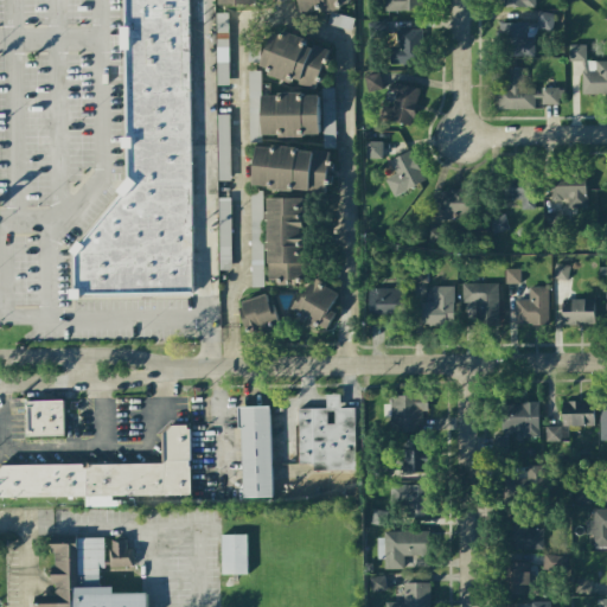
[(196,293),(189,0),(123,0),(127,128),(122,132),(123,148),(128,148),(128,178),(115,189),(126,202),(66,248),(75,257),(75,287),(70,291),(71,299),(80,299),(84,295),(196,293)]
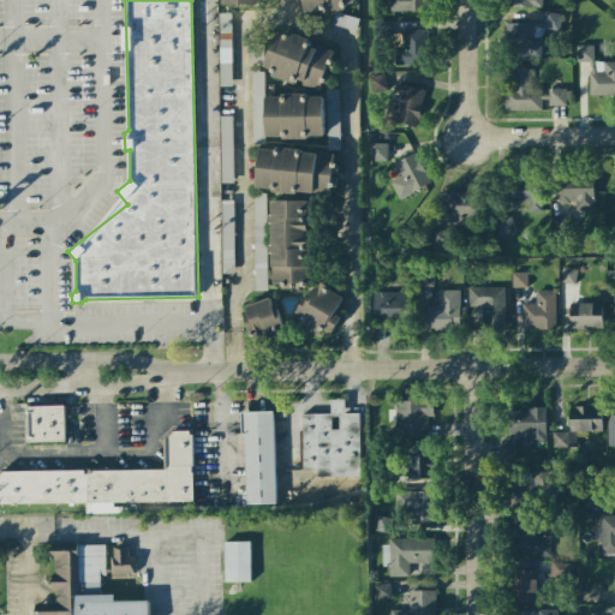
[(303,0),(305,15),(342,9),(342,5),(354,4),(353,0),(303,0)]
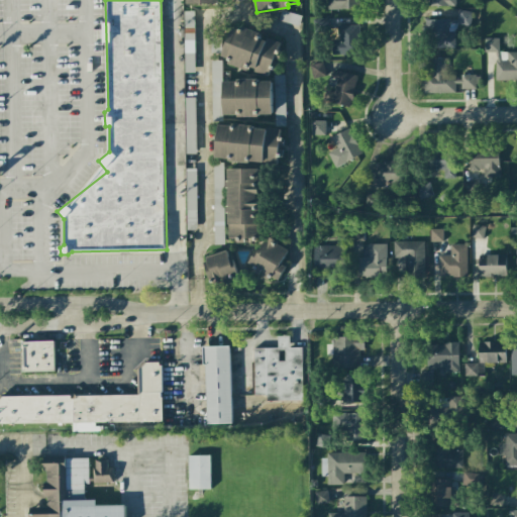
[(359,9),(358,0),(326,0),(326,10),(359,9)]
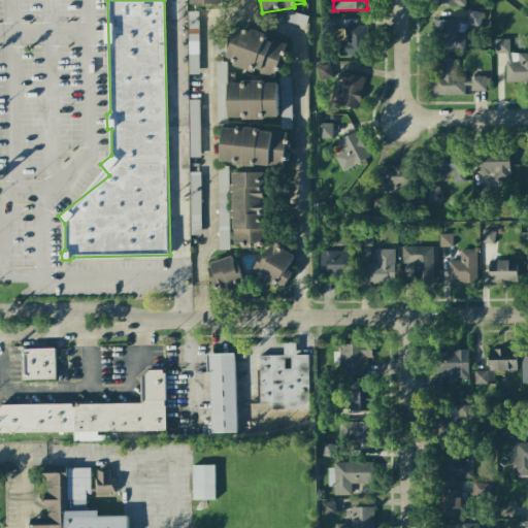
[(198,11),(188,11),(189,74),(198,74),(198,11)]
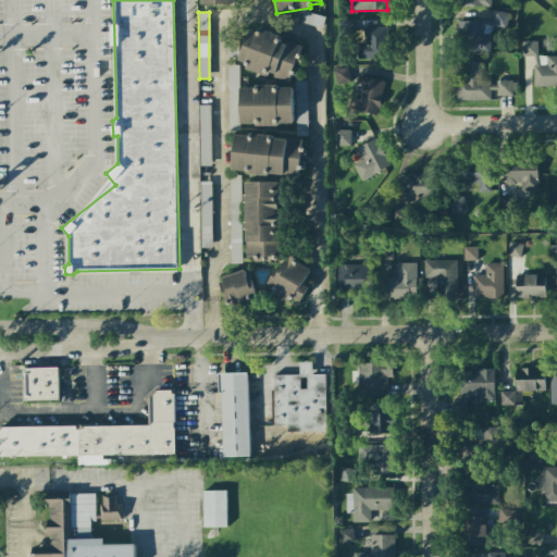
[(300,22),(321,27),(324,17),(304,12),(300,22)]
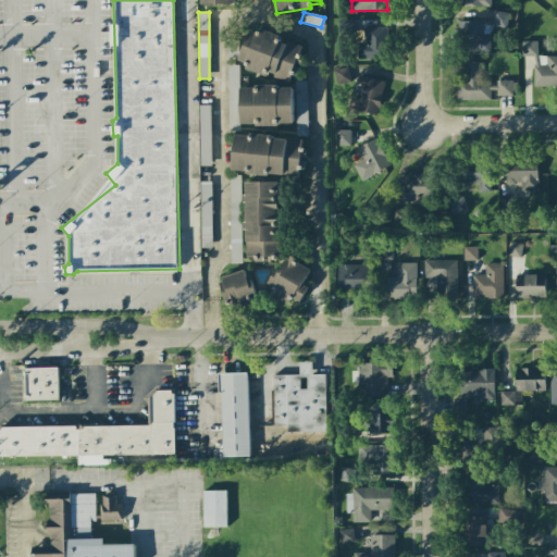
[(491,51),(491,27),(508,27),(508,12),(493,12),(493,21),(462,22),(463,52),(491,51)]
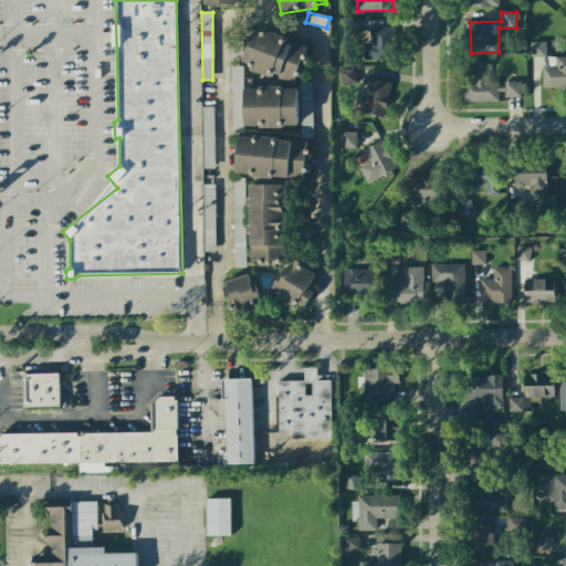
[(304,45),(286,41),(287,37),(253,28),(244,62),(253,64),(251,71),(273,77),(274,76),(294,83),(304,45)]
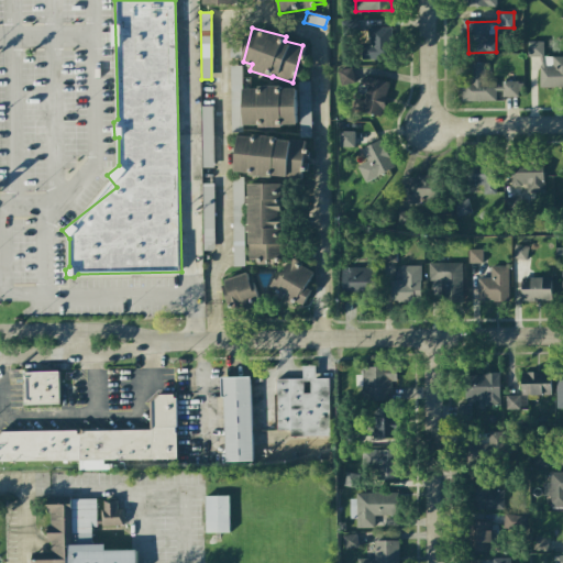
[(390,28),(367,28),(367,44),(362,44),(362,59),(392,59),(390,28)]
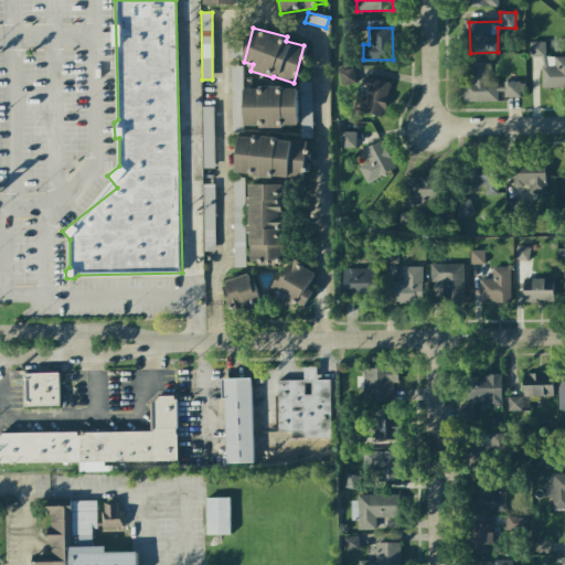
[(545,42),(530,42),(530,57),(545,57),(545,42)]
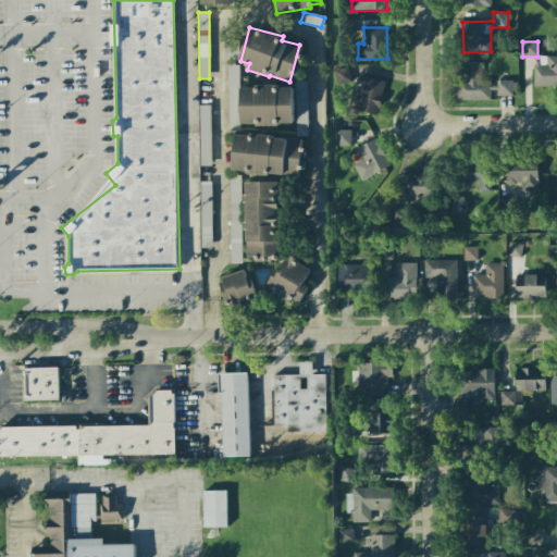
[(556,56),(534,56),(534,86),(556,86),(556,56)]
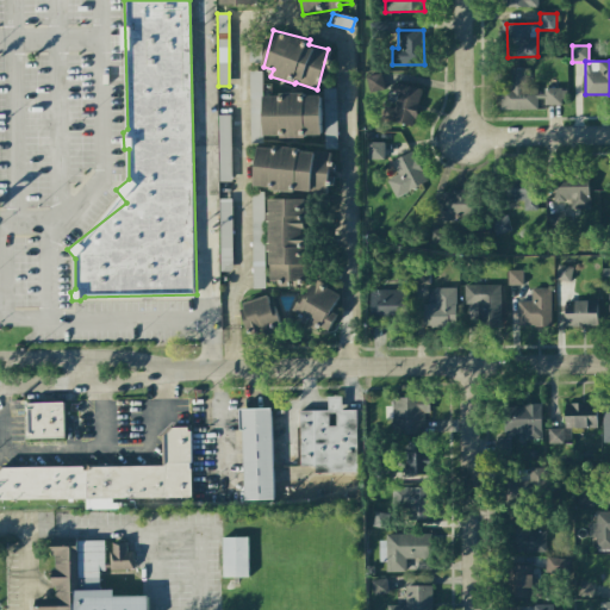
[(500,110),(537,110),(537,104),(567,104),(567,89),(537,89),(537,87),(527,87),(527,68),(506,68),(506,87),(499,88),(500,110)]
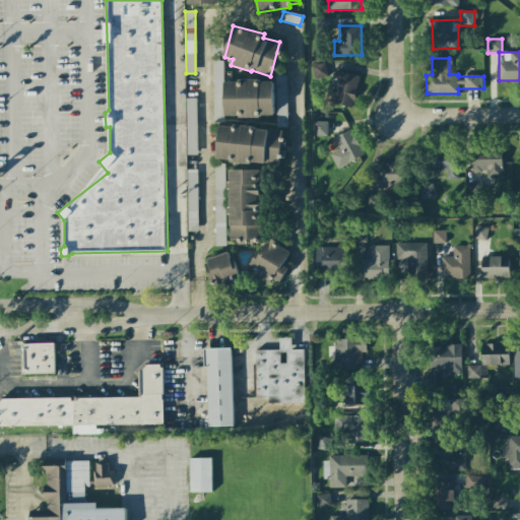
[(222,61),(212,61),(214,122),(223,122),(222,61)]
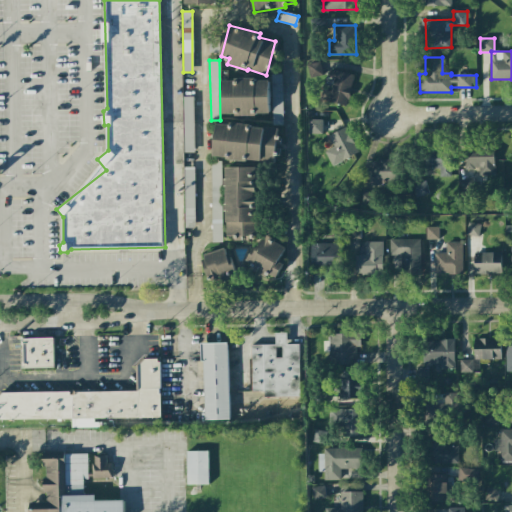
[(352,73),(329,70),(328,77),(330,78),(327,103),(348,105),(352,73)]
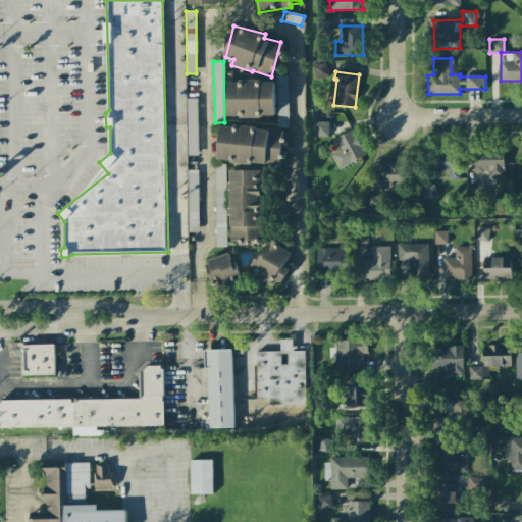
[(289,123),(288,75),(278,75),(279,123),(289,123)]
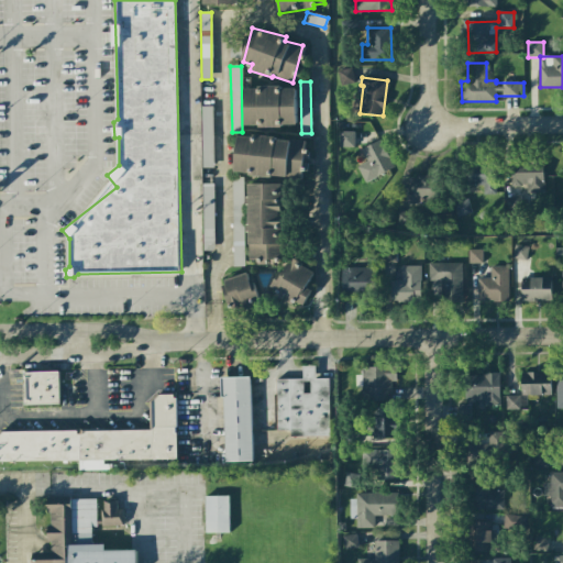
[(244,87),(243,127),(297,127),(297,88),(244,87)]
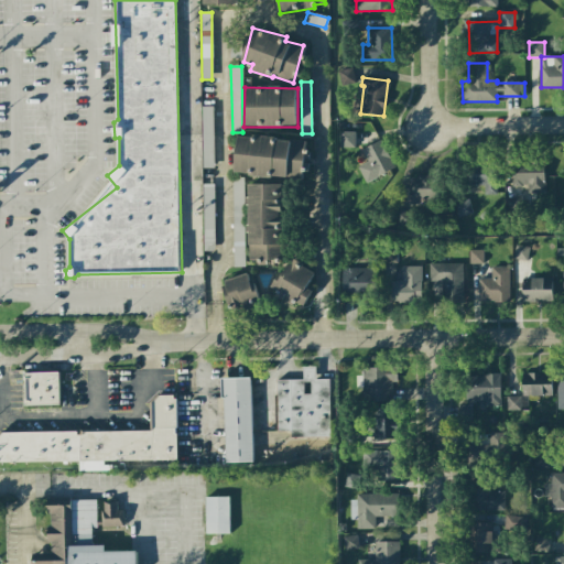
[(214,167),(213,106),(202,107),(203,169),(214,167)]
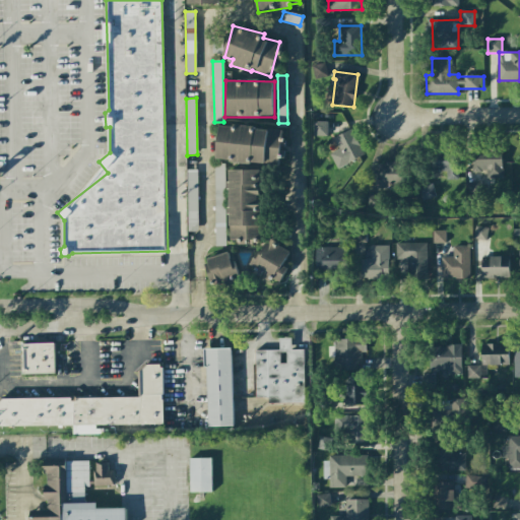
[(313,135),(327,136),(327,122),(314,121),(313,135)]
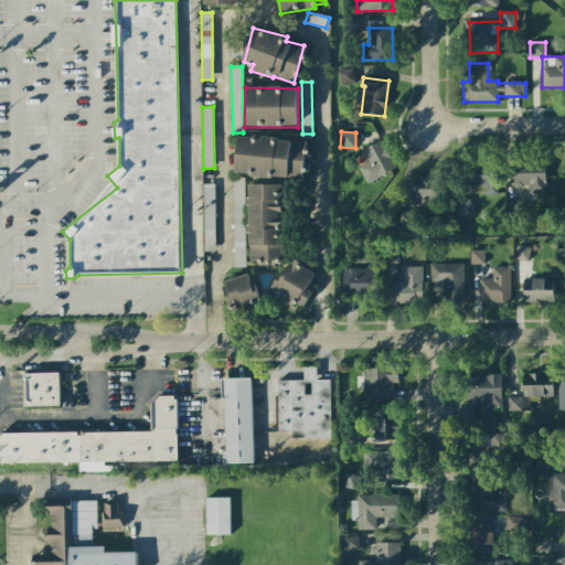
[(238,136),(235,174),(307,180),(309,141),(238,136)]
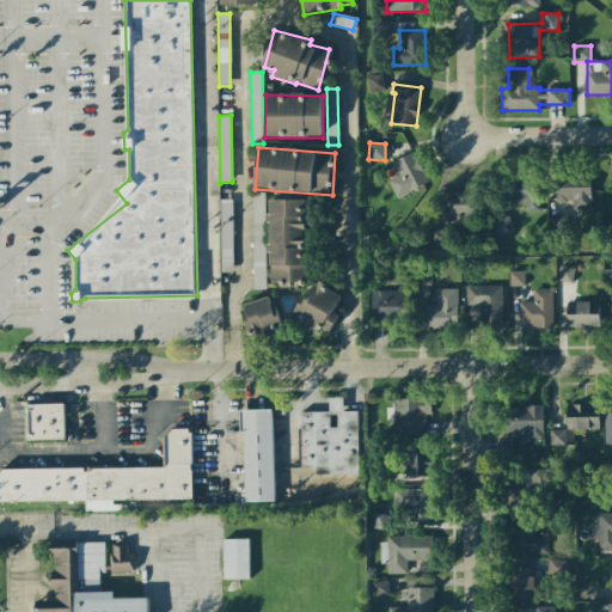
[(428,183),(414,152),(392,161),(399,176),(389,181),(396,199),(428,183)]
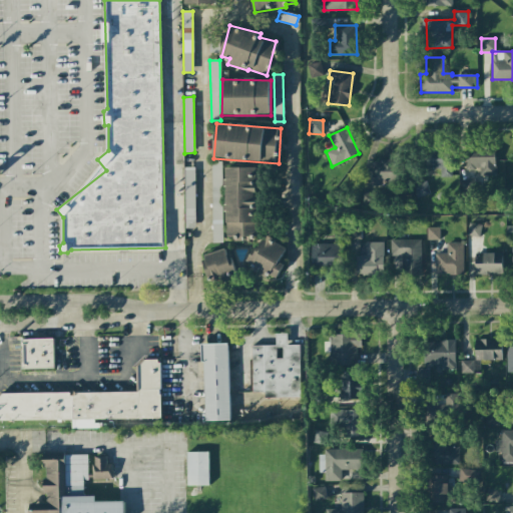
[(466,169),(480,169),(480,175),(495,176),(495,146),(466,146),(466,169)]
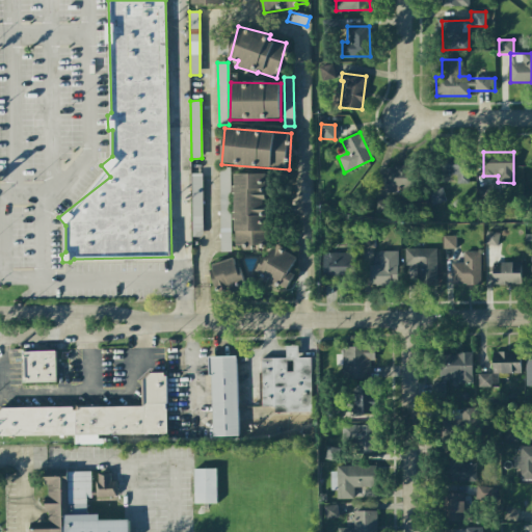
[(469,184),(468,153),(442,153),(442,176),(457,175),(457,184),(469,184)]
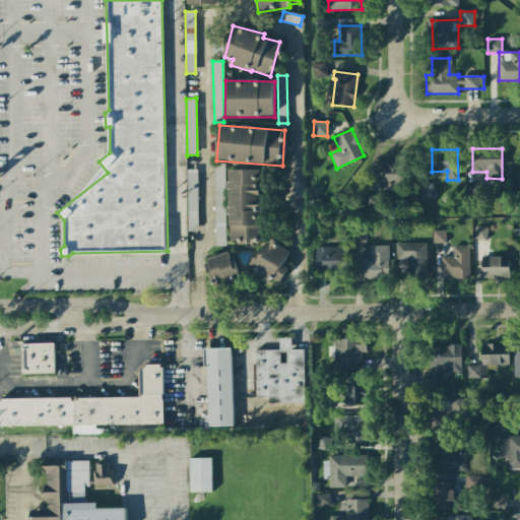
[(403,163),(378,163),(377,187),(403,188),(403,163)]
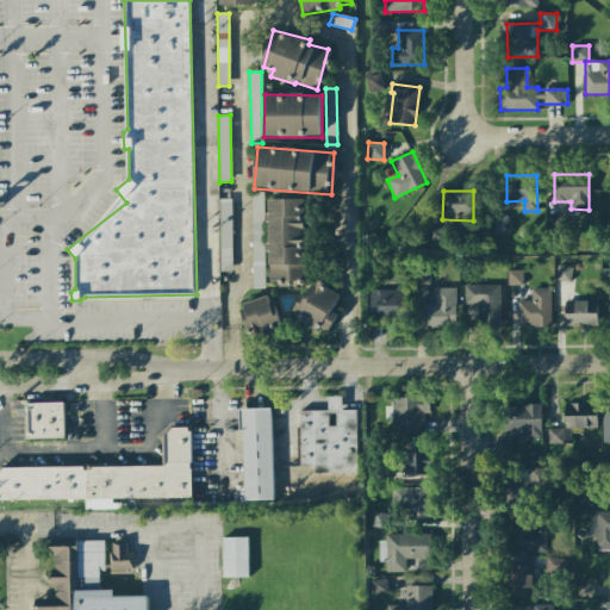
[(263,192),(251,192),(254,288),(266,288),(263,192)]
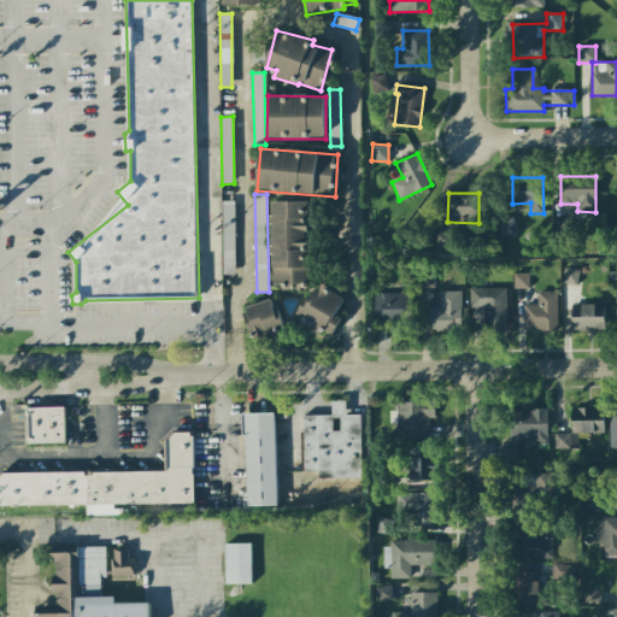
[(234,201),(222,201),(223,275),(235,274),(234,201)]
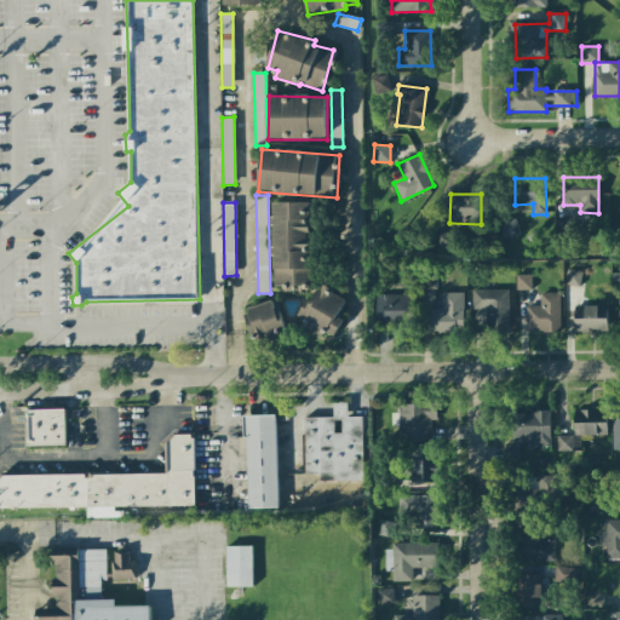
[(274,290),(314,288),(314,202),(274,202),(274,290)]
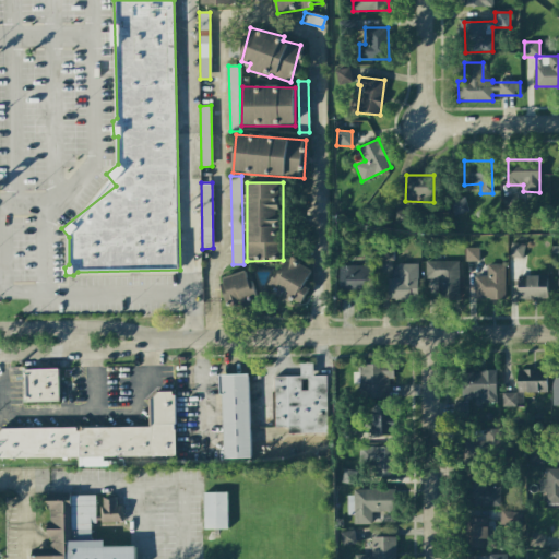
[(523,212),(515,192),(500,198),(508,217),(523,212)]
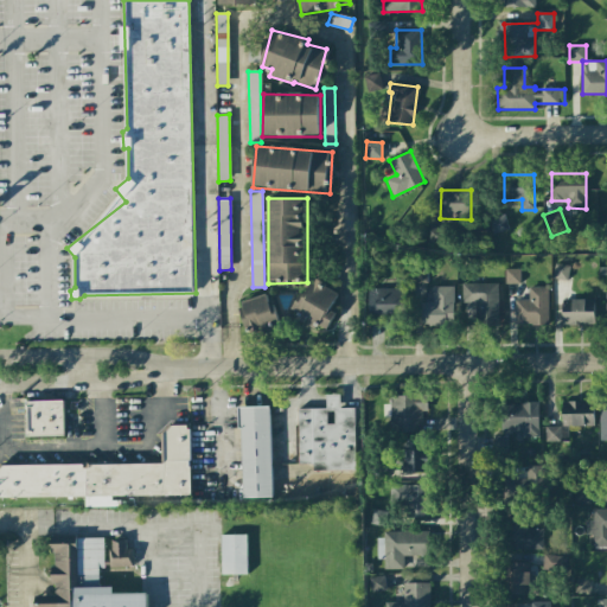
[(492,234),(508,230),(505,215),(489,218),(492,234)]
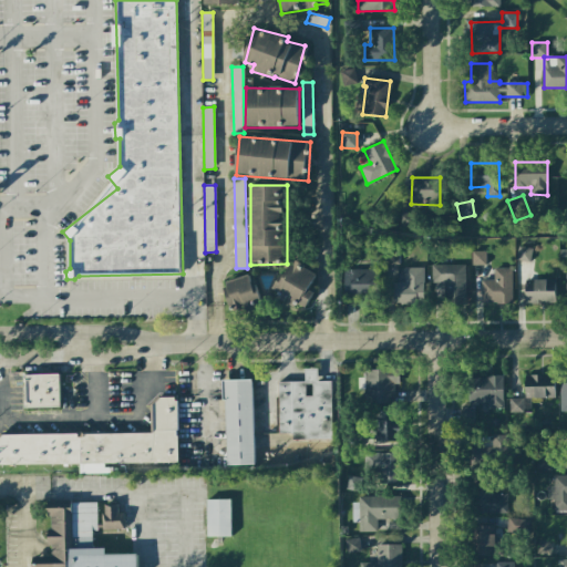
[(532,248),(518,246),(516,259),(529,261),(532,248)]
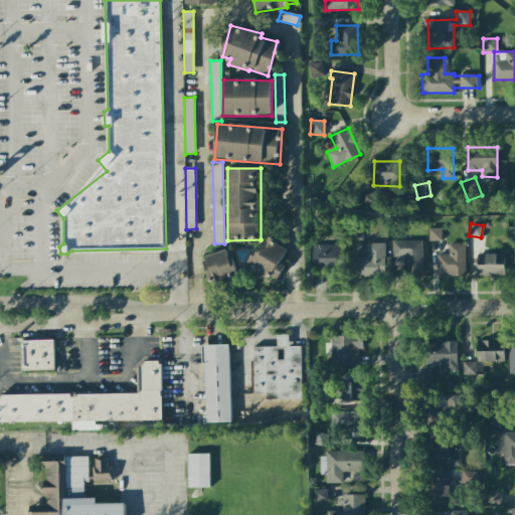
[(441,228),(428,228),(428,240),(441,240),(441,228)]
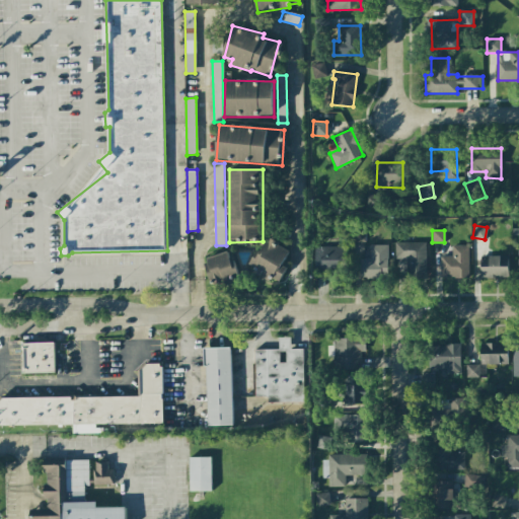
[(290,250),(266,237),(249,269),(279,283),(287,267),(283,265),(290,250)]
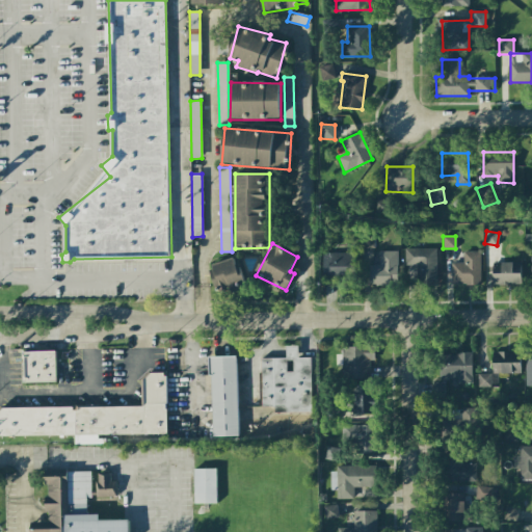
[(436,248),(406,248),(407,286),(437,286),(436,248)]
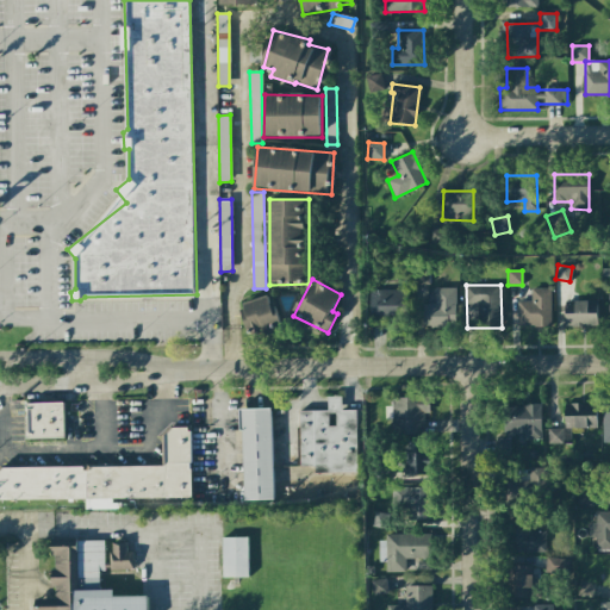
[(455,287),(435,288),(435,304),(423,304),(423,328),(456,327),(455,287)]
